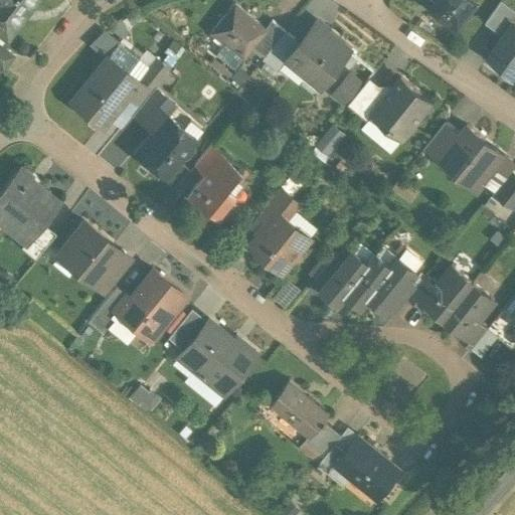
[(0,0),(0,33),(7,38),(35,0),(0,0)]
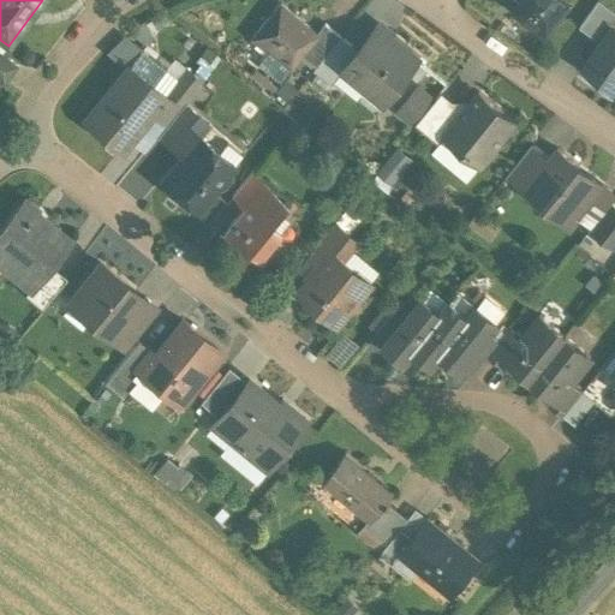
[(519,0),(513,9),(545,33),(568,0),(519,0)]
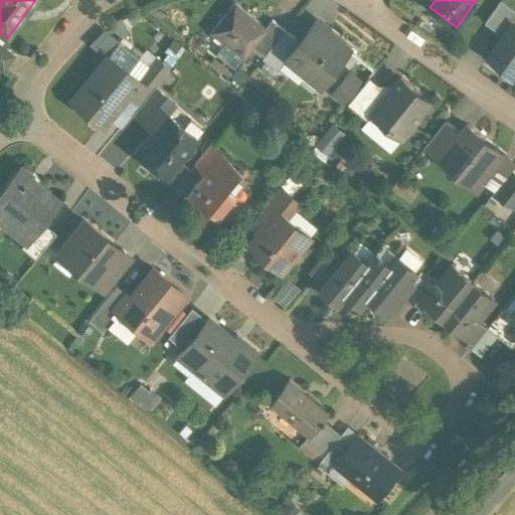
[(487,23),(505,37),(514,24),(514,23),(514,11),(502,2),(487,23)]
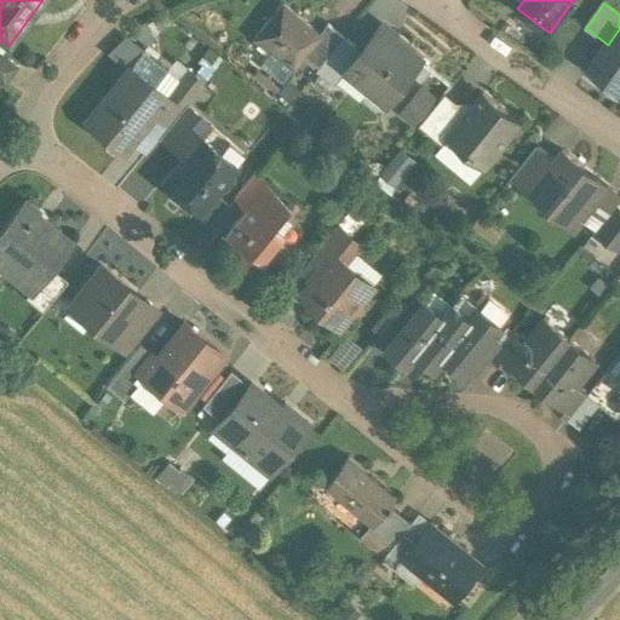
[(317,36),(281,7),(254,40),(292,72),(304,57),(319,38),(317,36)]
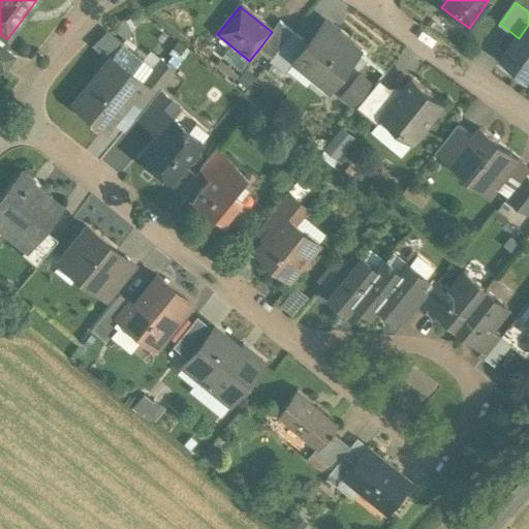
[(279,22),(271,31),(272,32),(259,49),(272,59),(292,33),(279,22)]
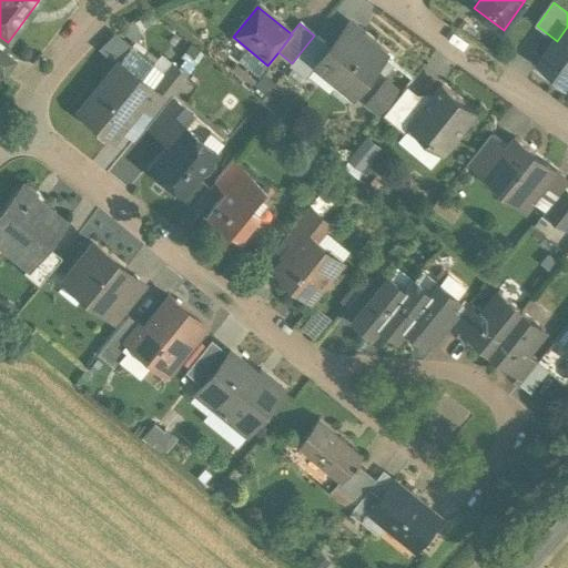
[(386,54),(350,23),(328,49),(316,63),(317,64),(353,93),(386,54)]
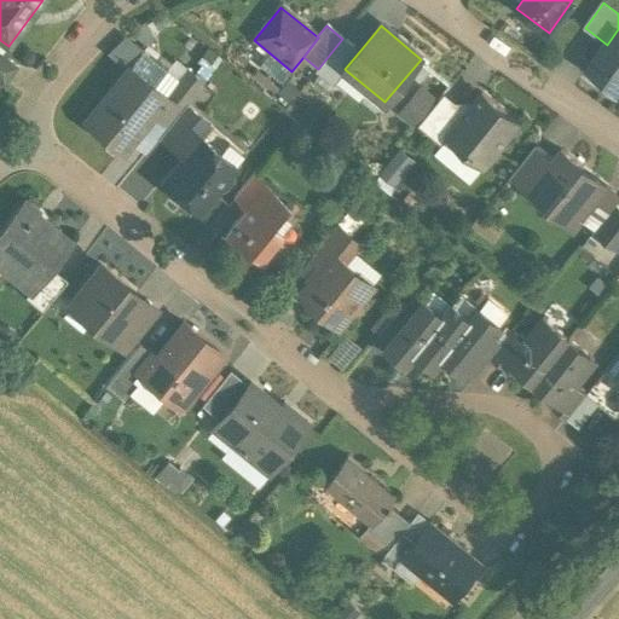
[(590,70),(618,90),(618,87),(618,29),(607,45),(590,70)]
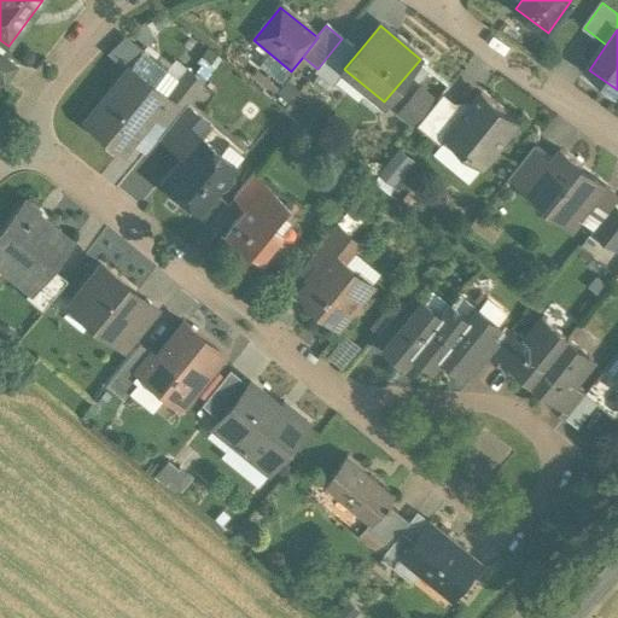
[(318,69),(315,73),(332,86),(345,70),(344,69),(357,53),(342,39),(318,69)]
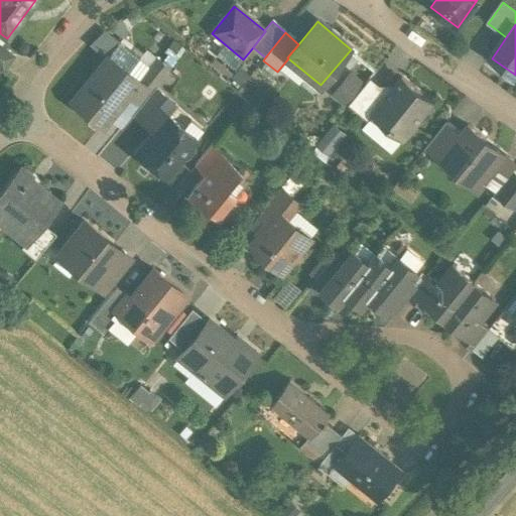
[(11,56),(0,47),(0,66),(3,68),(11,56)]
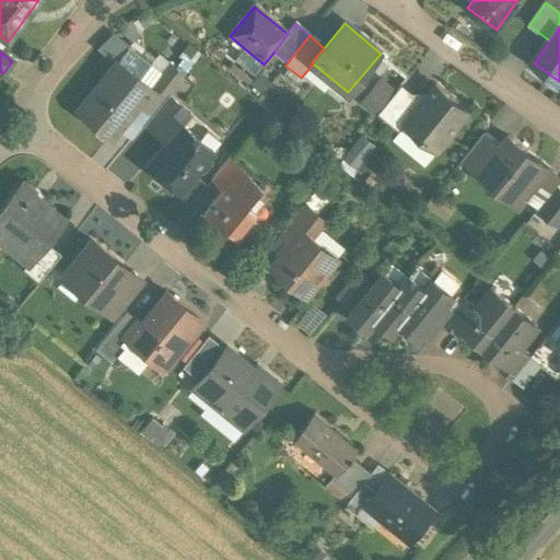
[(149,89),(116,62),(78,108),(112,137),(119,127),(139,103),(150,90),(149,89)]
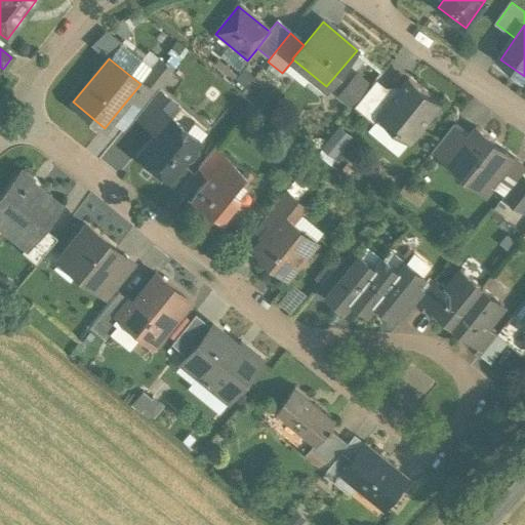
[(157,62),(139,83),(140,84),(130,96),(143,107),(157,90),(170,73),(157,62)]
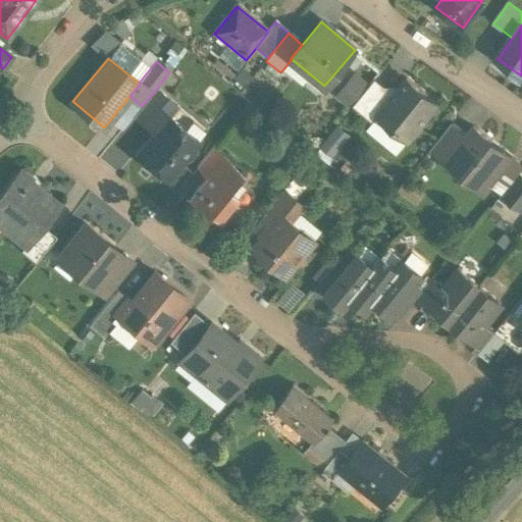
[(340,97),(352,107),(370,85),(358,74),(340,97)]
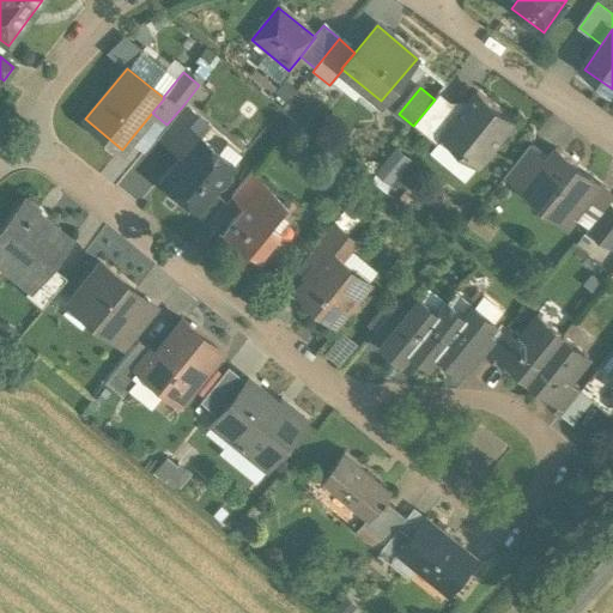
[(511,123),(477,93),(456,119),(443,134),(444,135),(478,163),(511,123)]
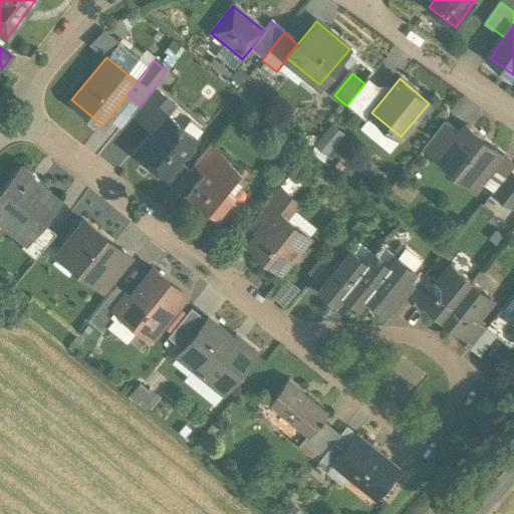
[(382,99),(364,83),(346,105),(365,121),(372,113),(371,112),(382,99)]
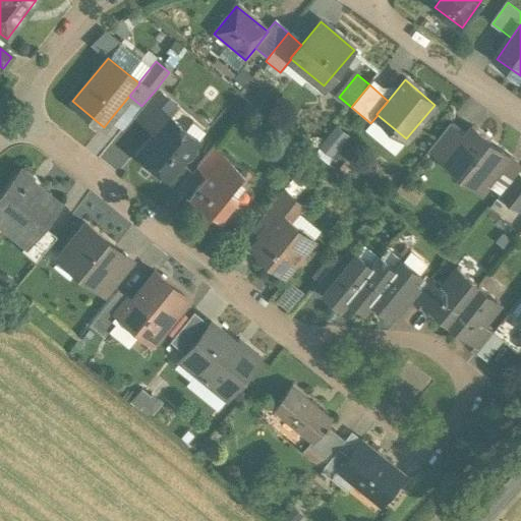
[(177,107),(156,90),(141,106),(133,115),(155,132),(167,116),(169,117),(177,107)]
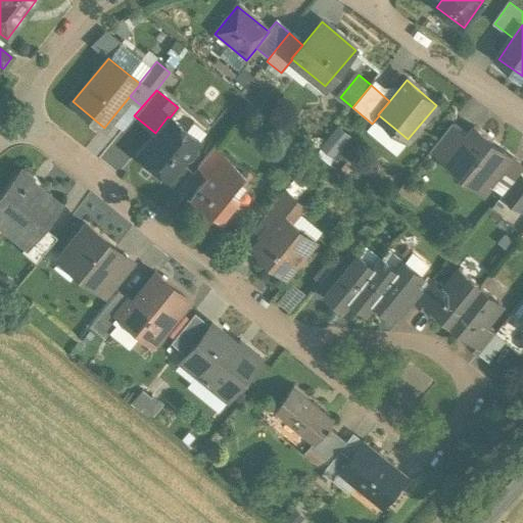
[(124,129),(134,115),(142,106),(130,96),(111,119),(124,129)]
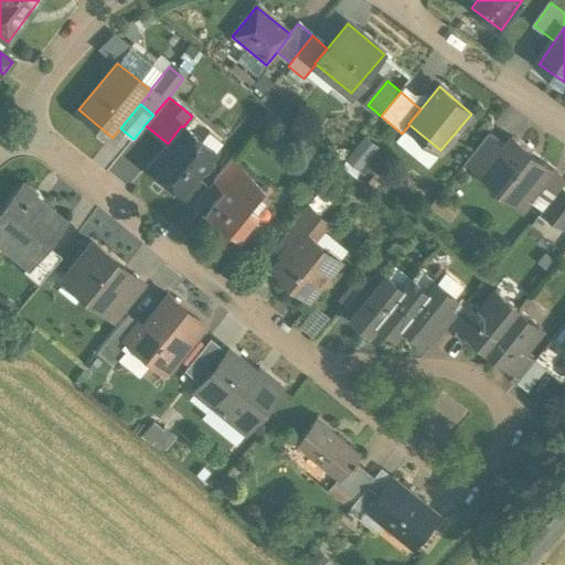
[(168,144),(149,167),(181,193),(199,171),(205,170),(210,164),(210,158),(211,157),(199,147),(198,145),(200,141),(183,127),(181,126),(168,144)]
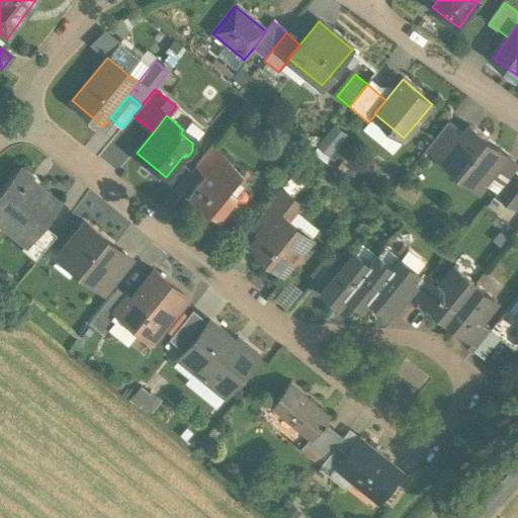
[(447,123),(426,150),(442,163),(457,145),(454,143),(461,135),(447,123)]
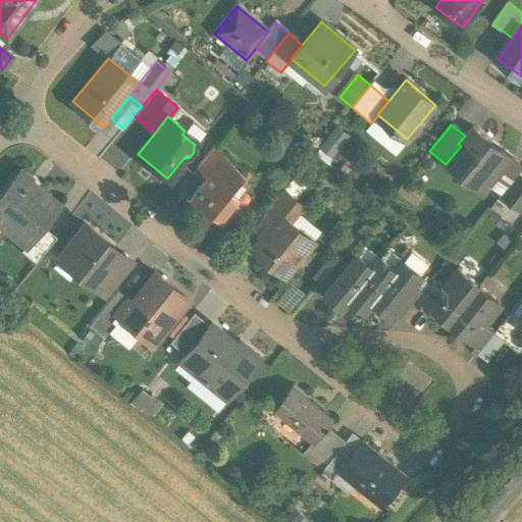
[(331,162),(352,136),(341,126),(319,153),(331,162)]
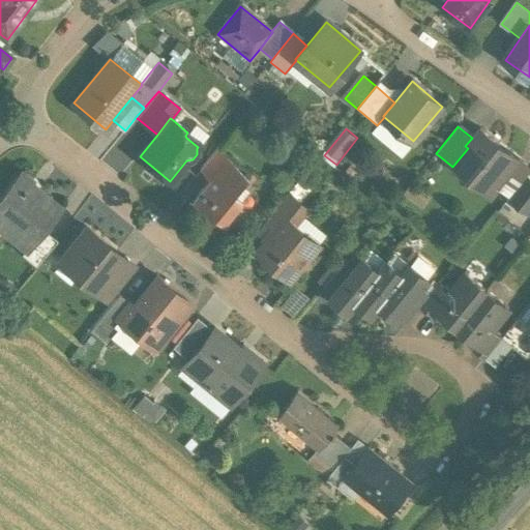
[(519,163),(479,130),(473,139),(472,138),(465,146),(468,148),(452,167),(453,168),(460,160),(473,172),(468,177),(492,196),(519,163)]
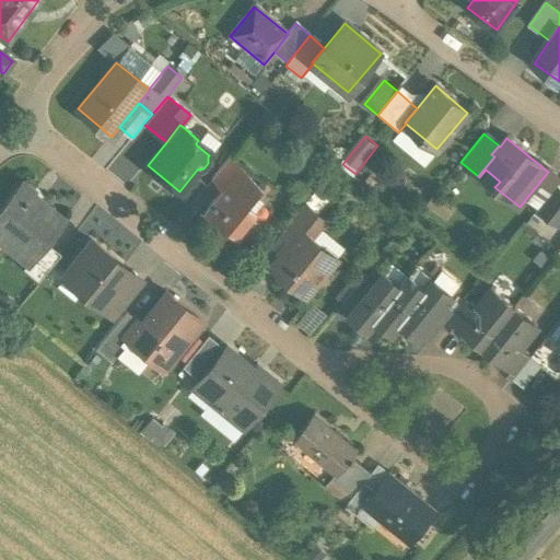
[(230,156),(211,181),(222,190),(242,167),(230,156)]
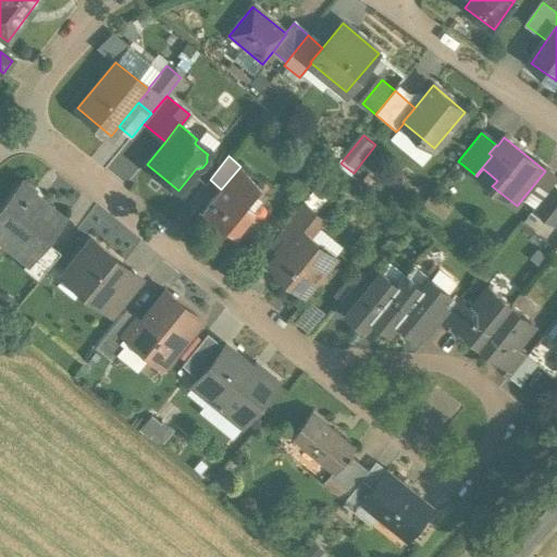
[(221,189),(203,210),(236,237),(256,214),(245,206),(262,185),(240,166),(221,189)]
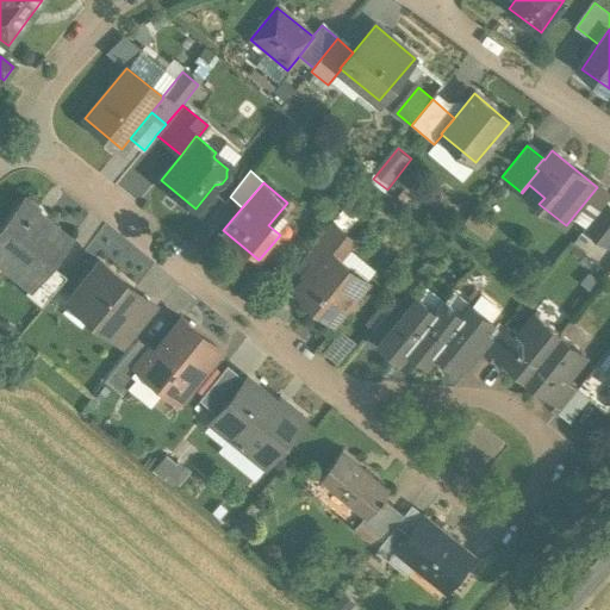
[(38,210),(24,198),(0,226),(0,255),(10,263),(6,268),(29,287),(31,288),(50,265),(70,240),(36,212),(38,210)]
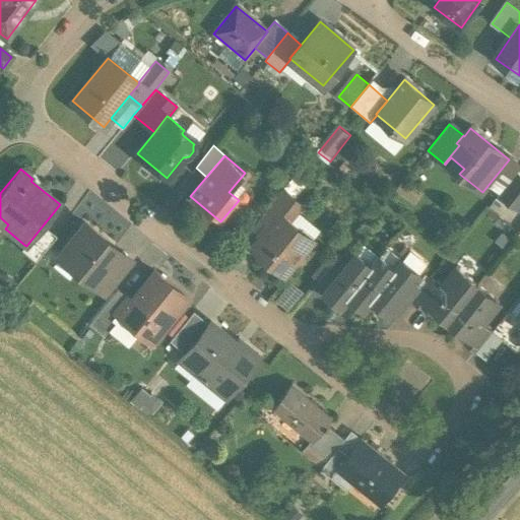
[(519,209),(519,176),(516,174),(500,194),(519,210),(519,209)]
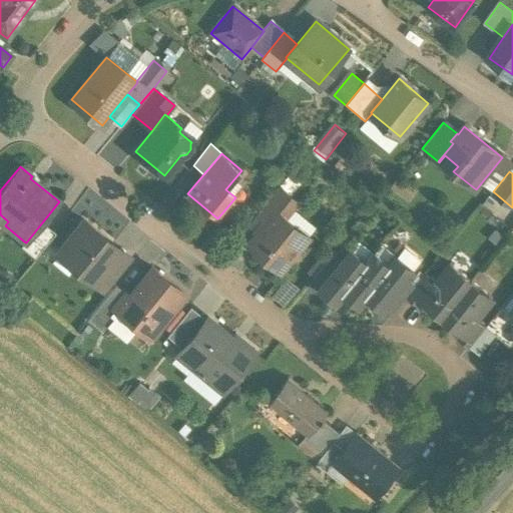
[(279,187),(259,212),(269,221),(277,211),(284,216),(296,201),(279,187)]
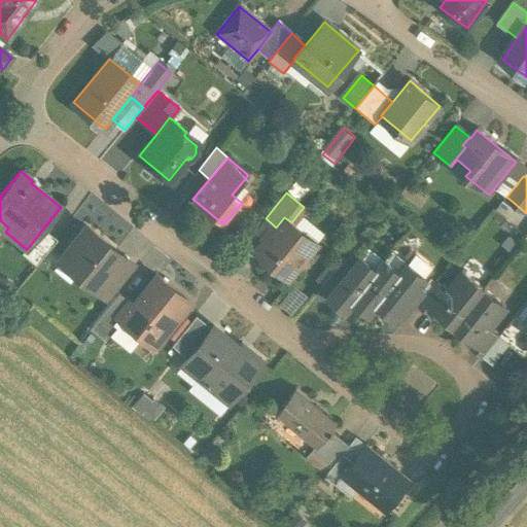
[(291,222),(284,217),(276,227),(256,252),(287,278),(296,267),(307,265),(307,254),(316,243),(291,222)]
